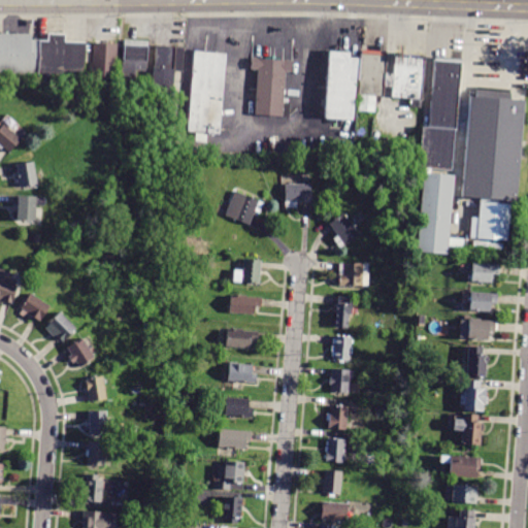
[(0,30),(0,76),(90,79),(91,39),(68,39),(68,31),(44,30),(44,41),(31,41),(30,30),(0,30)]
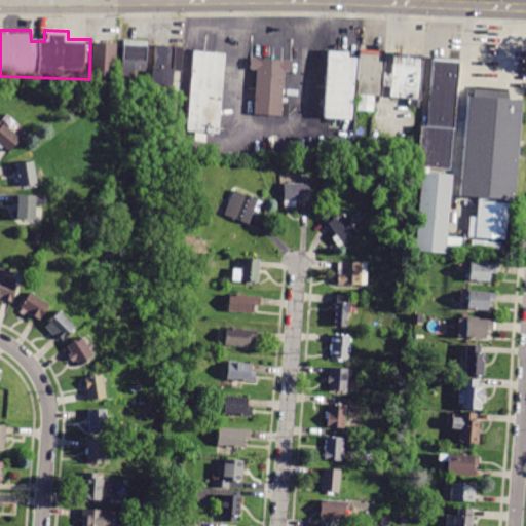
[(146,40),(122,39),(121,76),(136,76),(136,69),(145,70),(146,40)]
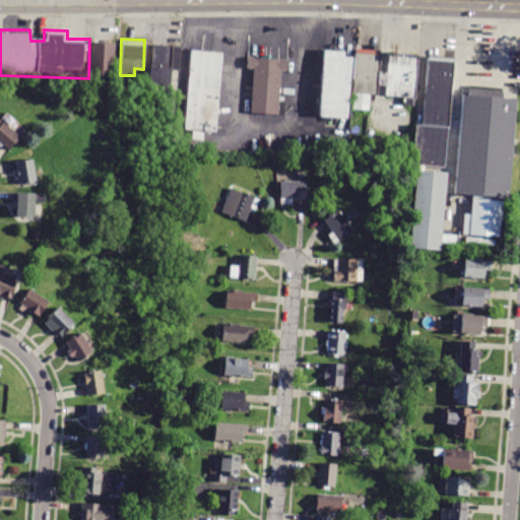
[(89,73),(113,73),(115,42),(90,41),(89,73)]
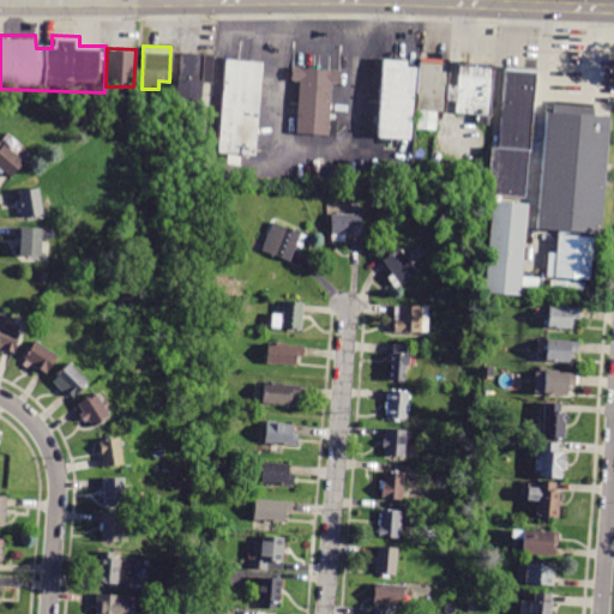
[(211,82),(212,54),(180,52),(179,77),(176,77),(176,103),(200,104),(202,82),(211,82)]
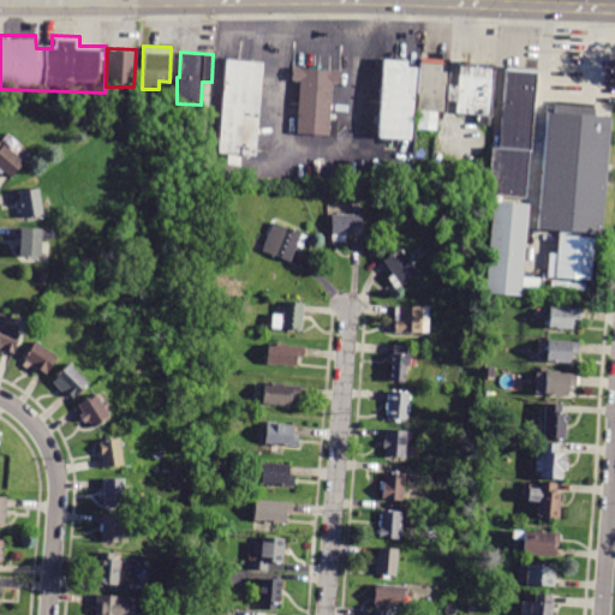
[(388,59),(382,139),(417,142),(421,93),(423,63),(388,59)]
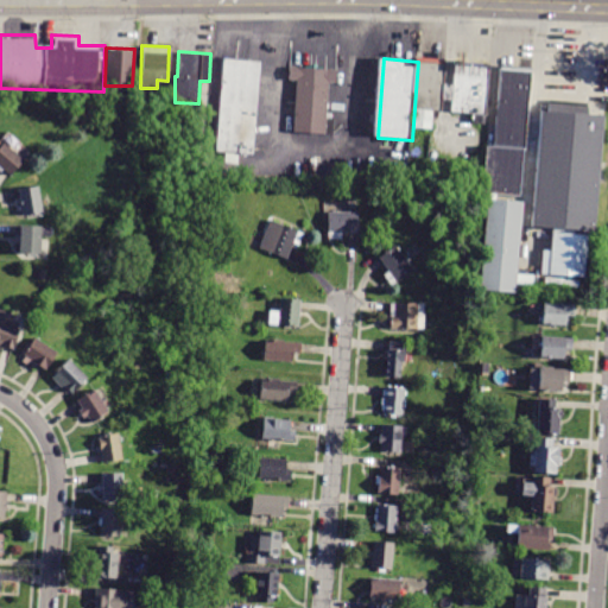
[(221,61),(215,153),(249,154),(255,62),(221,61)]
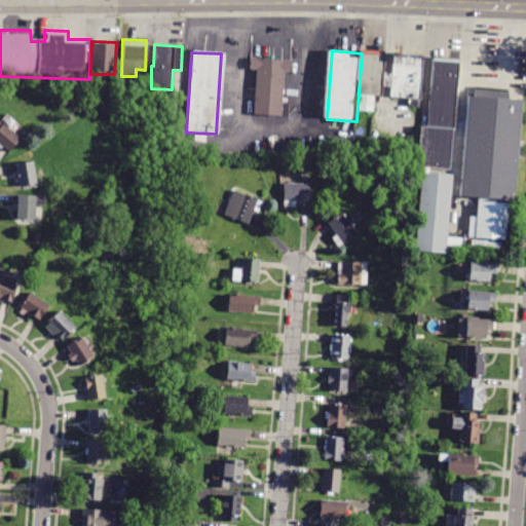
[(362,53),(360,79),(386,81),(388,55),(362,53)]
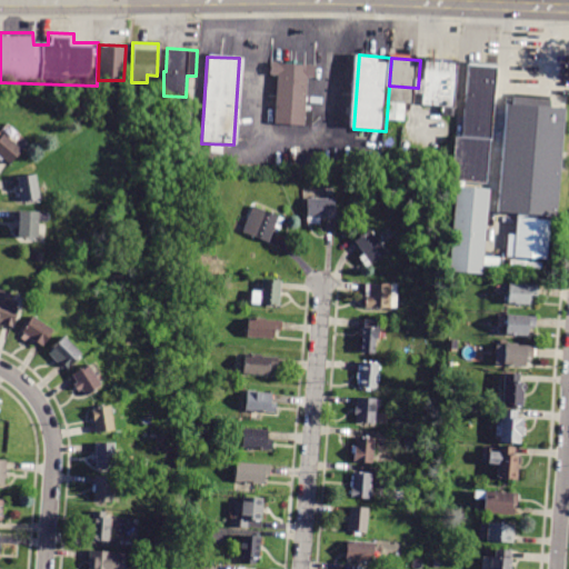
[(427,61),(426,110),(456,112),(457,63),(427,61)]
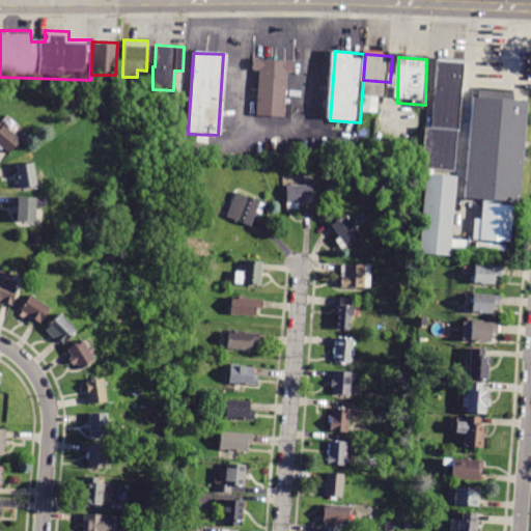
[(262,58),(259,112),(288,114),(291,60),(262,58)]
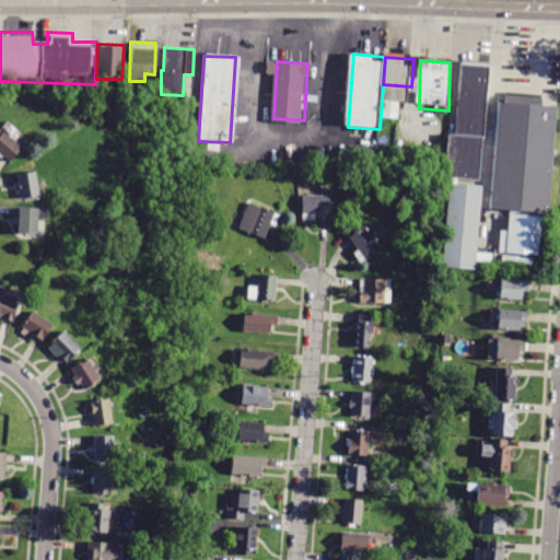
[(459,63),(455,135),(446,133),(443,178),(451,178),(442,268),(477,272),(486,184),(479,183),(487,67),(459,63)]
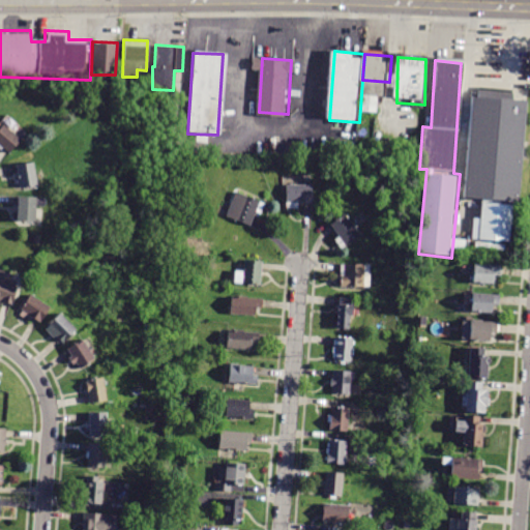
[(472,102),(465,201),(477,202),(476,241),(511,244),(512,206),(519,206),(525,104),(472,102)]
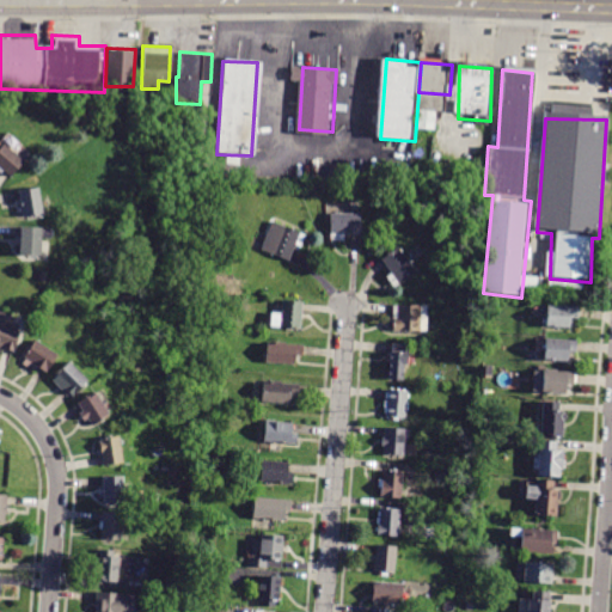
[(0,148),(0,165),(12,176),(25,160),(5,144),(0,148)]
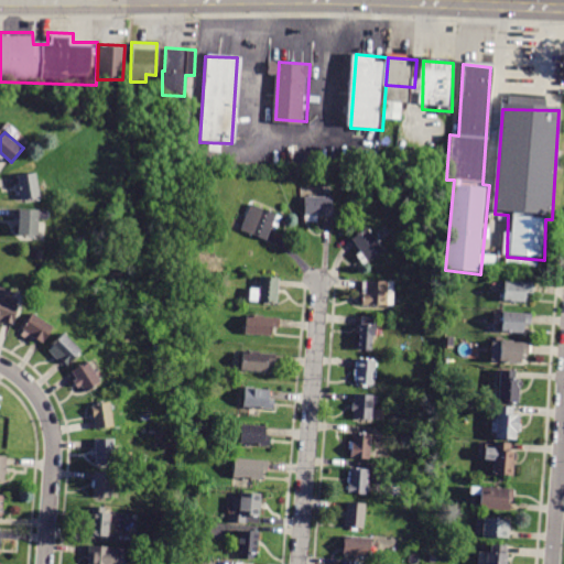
[(18,175),(36,172),(41,195),(22,198),(18,175)]
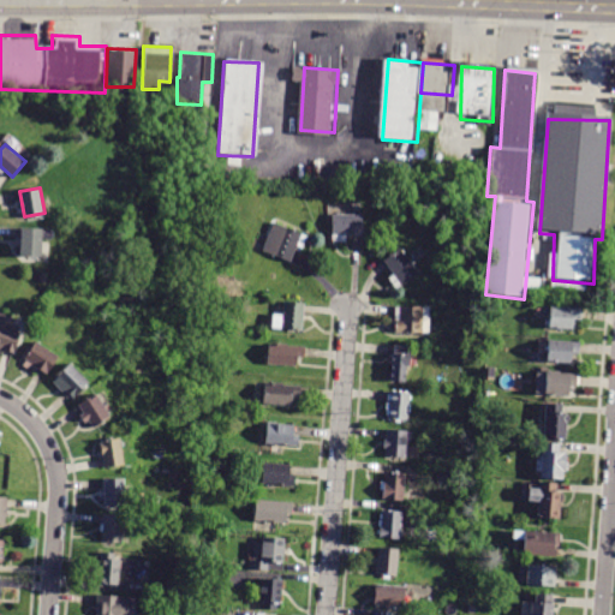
[(332,214),(333,242),(346,242),(346,234),(363,233),(363,214),(332,214)]
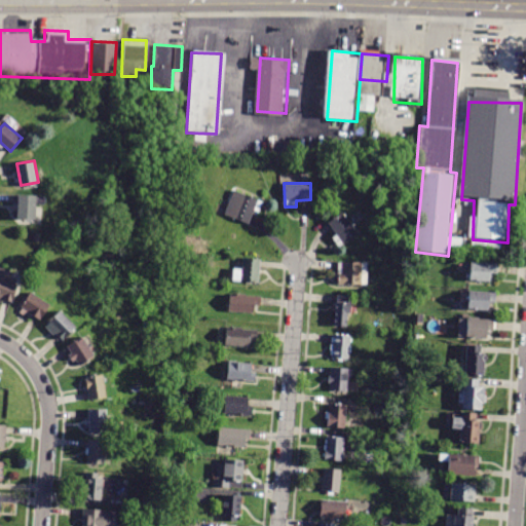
[(233,189),(262,201),(258,212),(254,210),(249,224),(224,214),(233,189)]
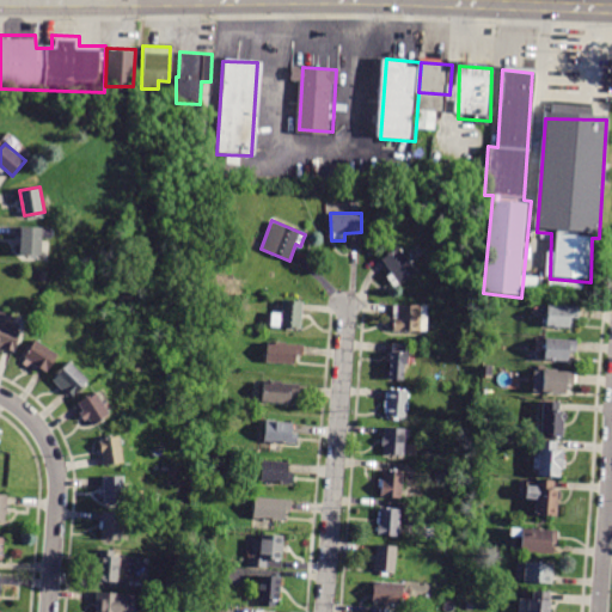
[(22,226),(20,254),(42,255),(42,226),(22,226)]
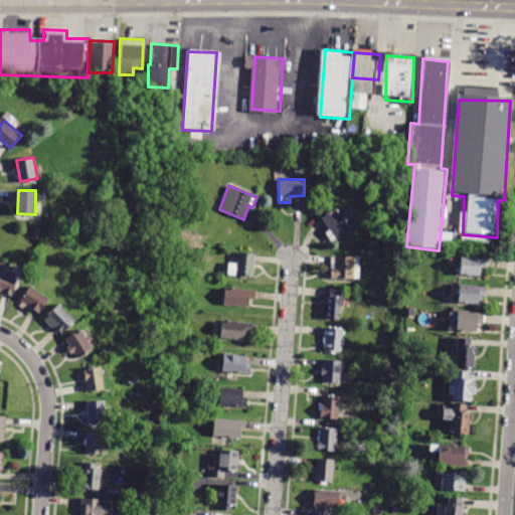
[(322,217),(336,207),(351,227),(333,241),(326,232),(331,228),(322,217)]
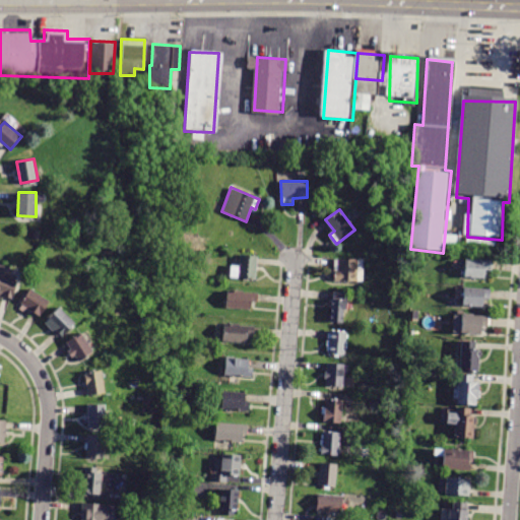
[(255,278),(230,276),(231,264),(239,265),(240,254),(257,256),(255,278)]
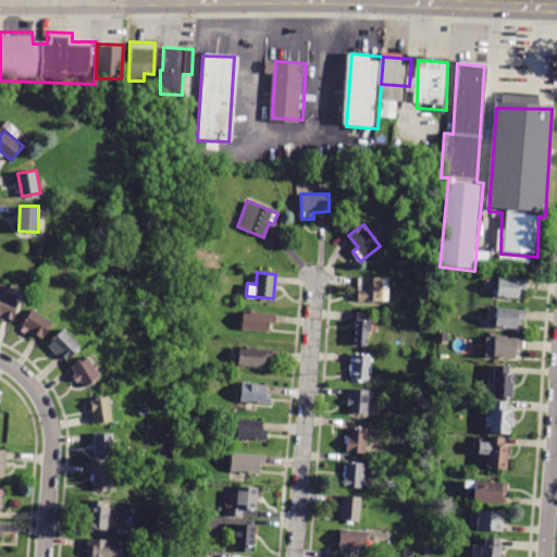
[(359,277),(359,301),(391,301),(391,279),(359,277)]
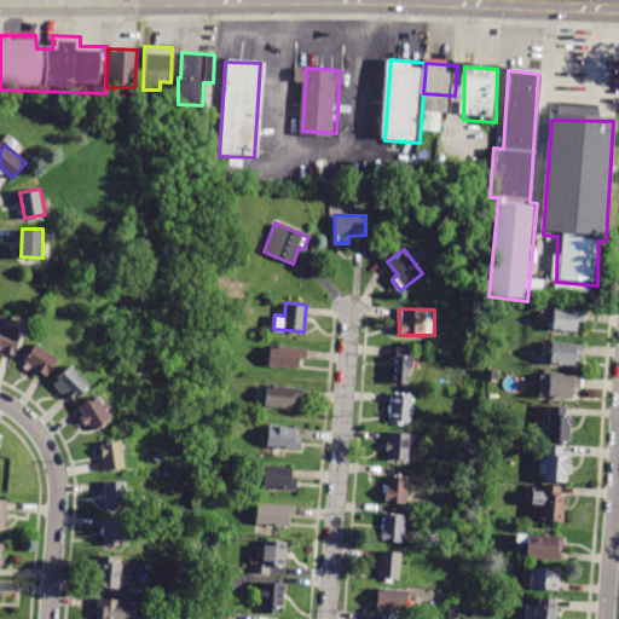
[(554,310),(553,331),(578,334),(579,323),(586,323),(586,312),(554,310)]
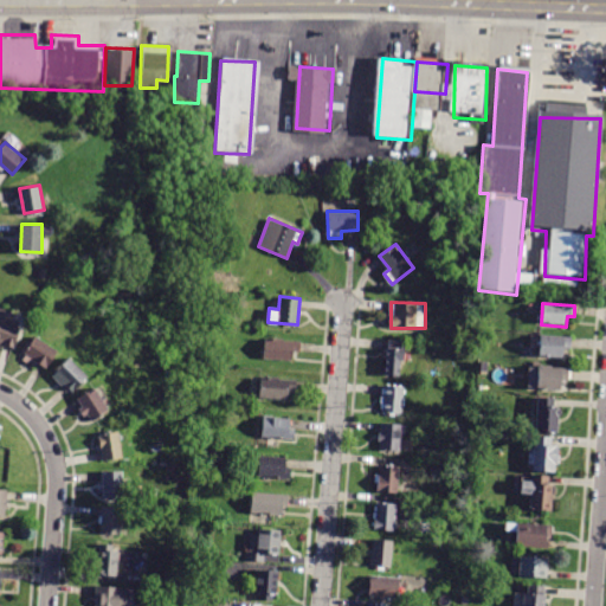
[(0,307),(0,346),(4,347),(5,343),(14,347),(20,327),(8,323),(12,311),(0,307)]
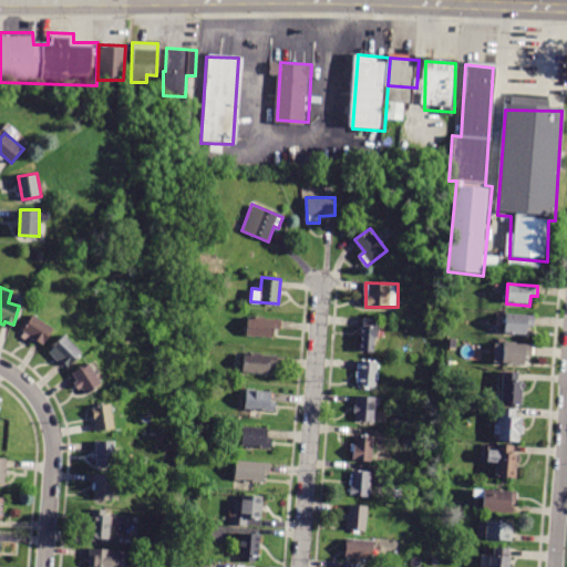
[(507,315),(505,337),(527,338),(528,327),(535,327),(536,317),(507,315)]
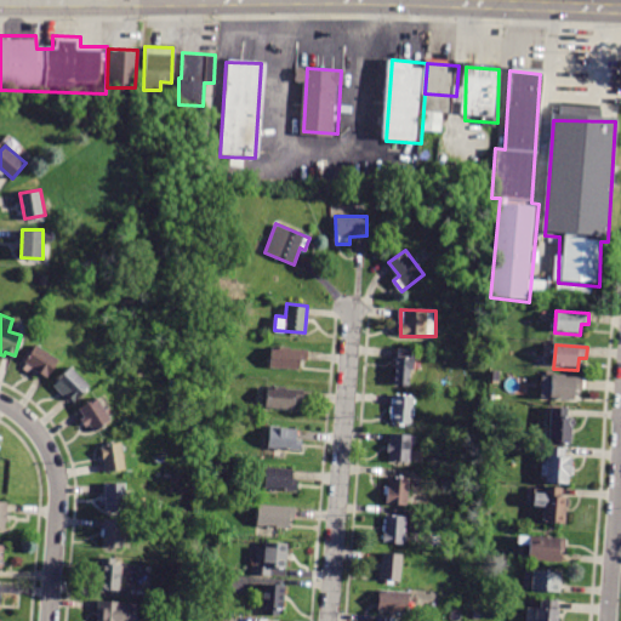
[(307,349),(307,360),(300,359),(298,369),(269,366),(271,346),(307,349)]
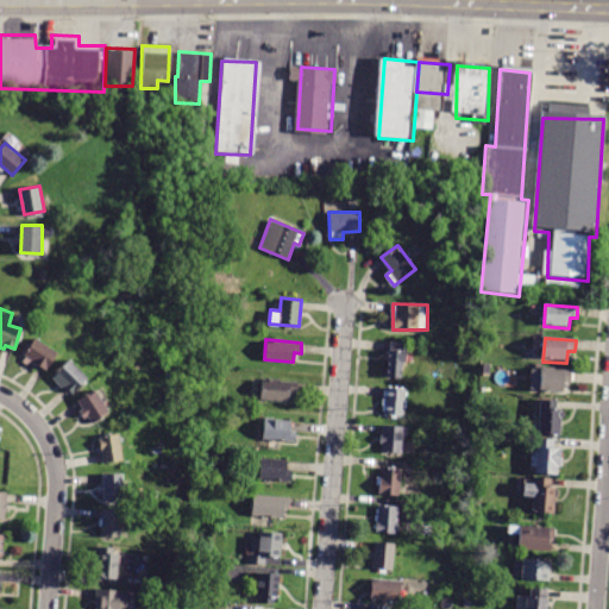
[(36,340),(25,357),(48,371),(58,356),(36,340)]
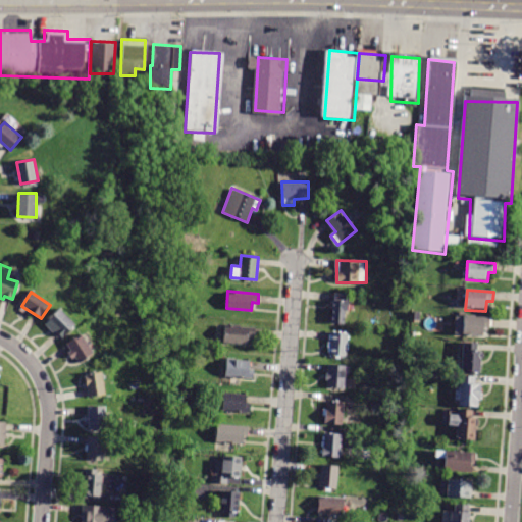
[(335,292),(334,300),(333,300),(331,322),(345,323),(346,310),(348,311),(349,300),(347,300),(348,293),(335,292)]
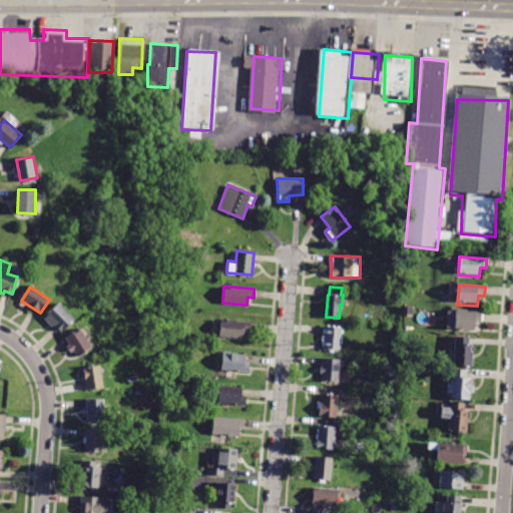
[(44,320),(53,329),(55,328),(60,333),(73,321),(58,305),(46,316),(47,318),(44,320)]
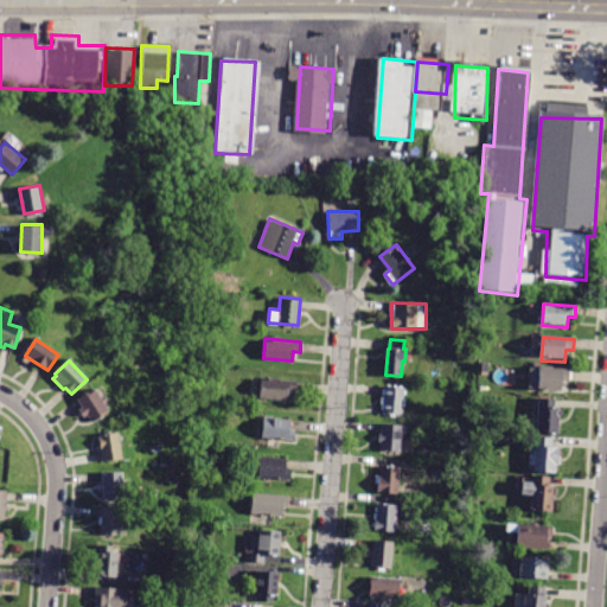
[(531,370),(530,390),(562,391),(562,383),(570,383),(570,370),(541,369),(541,370),(531,370)]
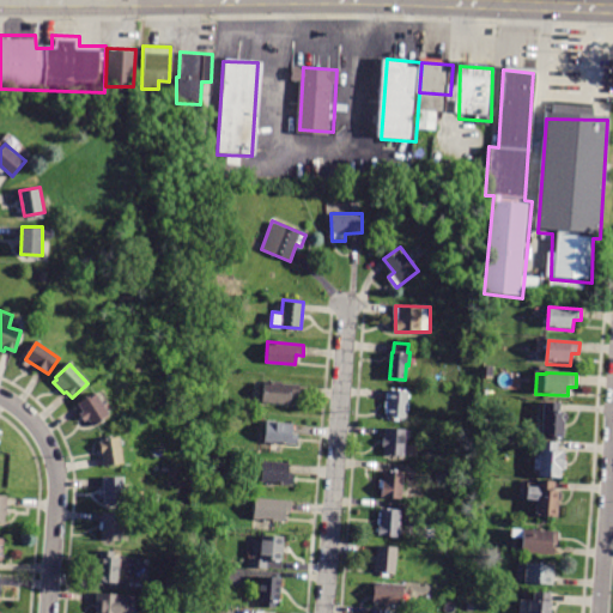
[(299,384),(263,382),(262,401),(291,404),(292,395),(299,395),(299,384)]
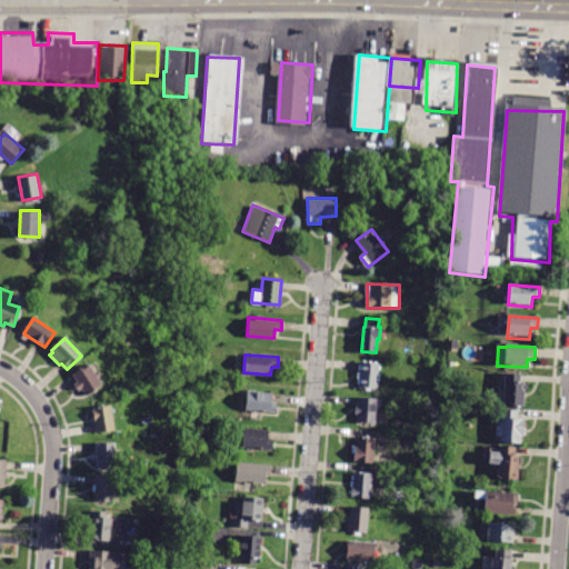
[(361,361),(380,363),(378,388),(359,386),(361,361)]
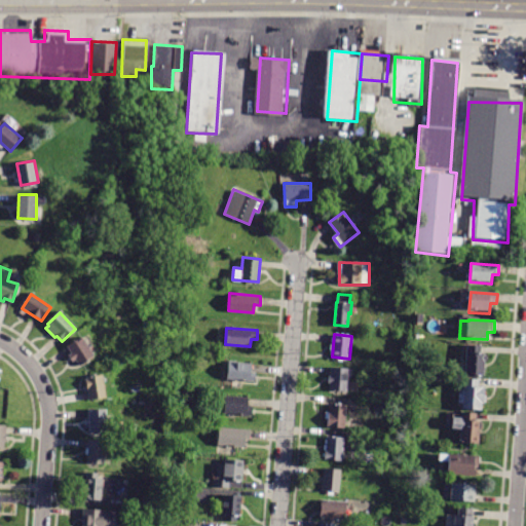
[(68,347),(72,354),(69,357),(73,363),(76,362),(80,367),(95,359),(82,338),(68,347)]
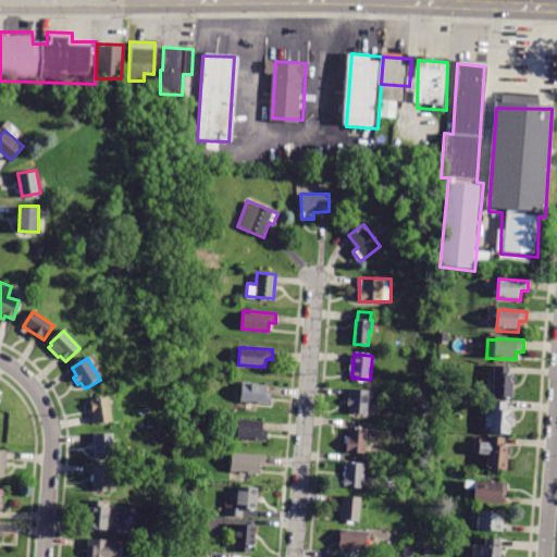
[(496,366),(493,398),(514,400),(515,384),(517,383),(517,379),(516,378),(516,375),(510,375),(511,367),(496,366)]
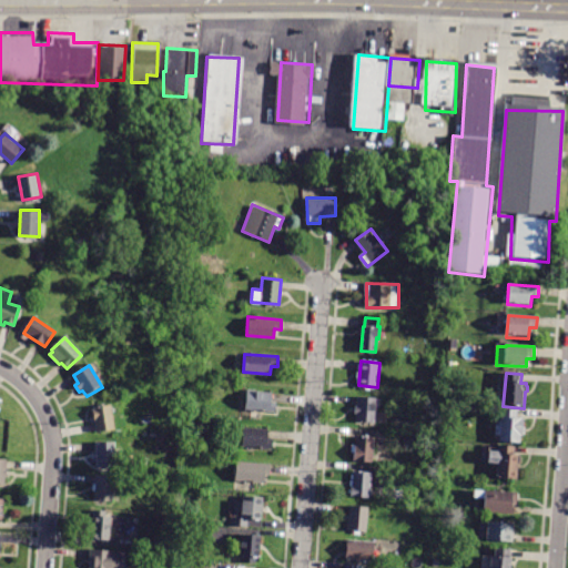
[(246,388),(245,408),(275,412),(276,402),(271,401),(272,392),(255,391),(255,389),(246,388)]
